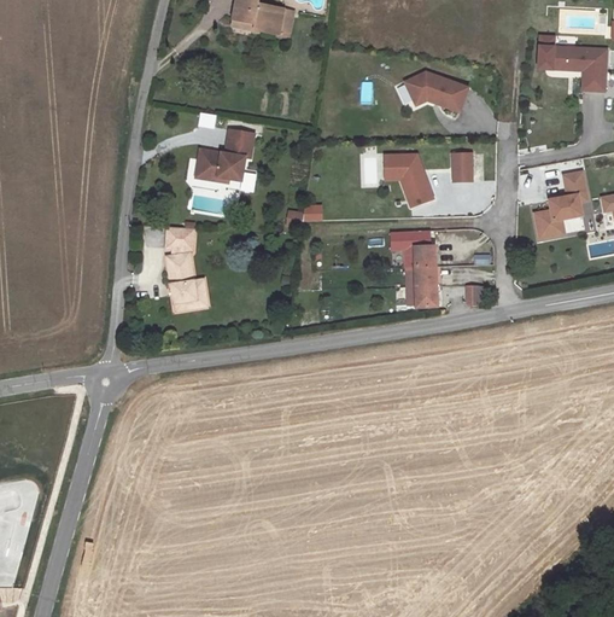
[(286,30),(291,7),(258,0),(233,0),(231,15),(249,17),(247,24),(286,30)]
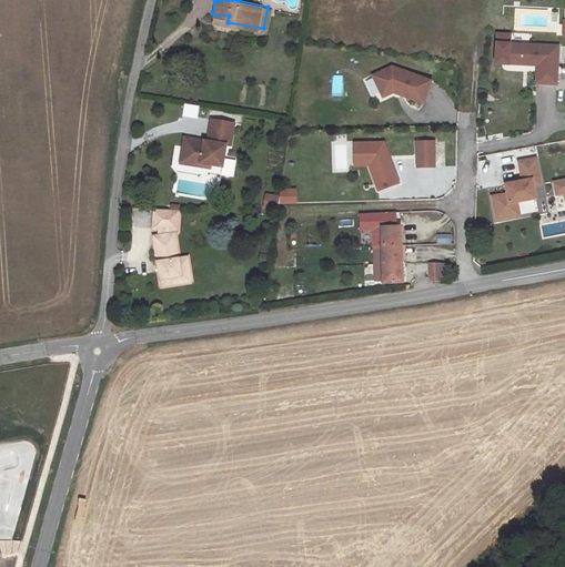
[(506,39),(505,66),(535,67),(535,78),(555,78),(556,40),(506,39)]
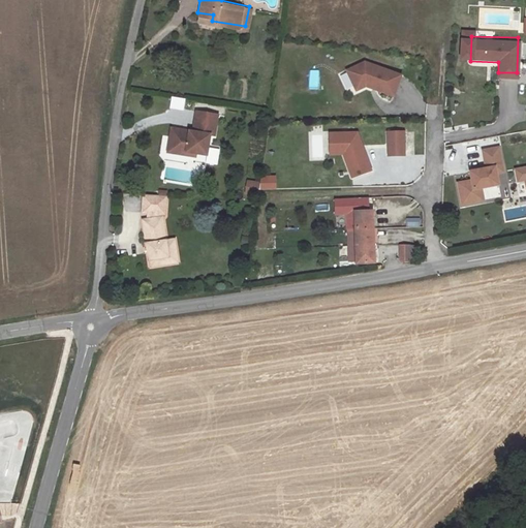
[(351,59),(344,83),(391,98),(398,73),(351,59)]
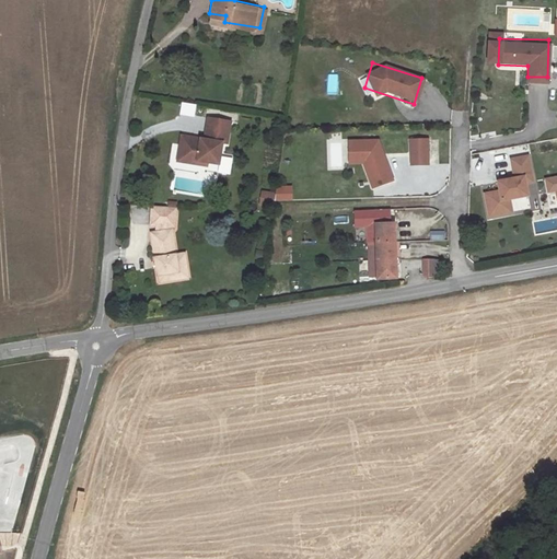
[(178,103),(177,111),(190,113),(192,105),(178,103)]
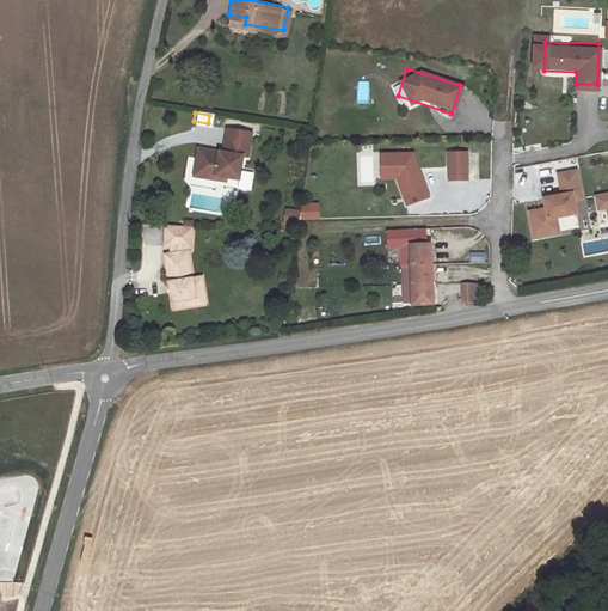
[(250,148),(252,127),(226,123),(223,146),(200,144),(197,171),(229,175),(229,171),(241,172),(244,148),(250,148)]
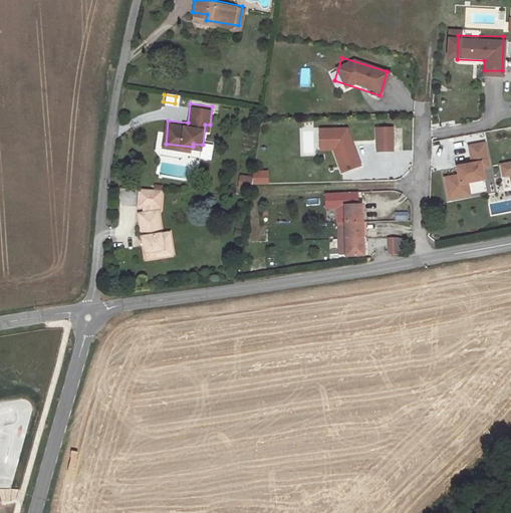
[(375,133),(384,133),(384,121),(385,118),(345,119),(345,150),(356,149),(356,133),(375,133)]
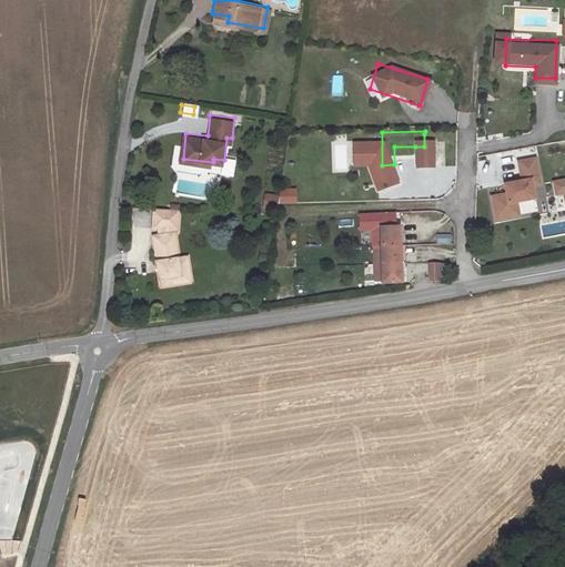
[(457,132),(425,131),(424,134),(424,147),(457,147),(457,132)]
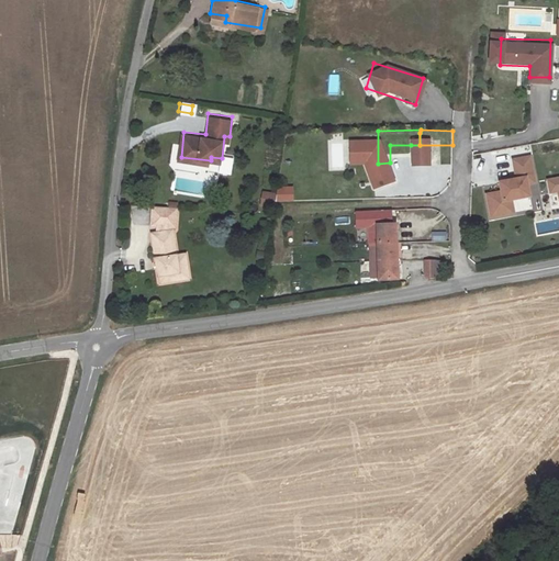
[(392,174),(409,174),(421,174),(420,145),(411,145),(390,145),(390,163),(378,164),(378,168),(392,167),(392,174)]
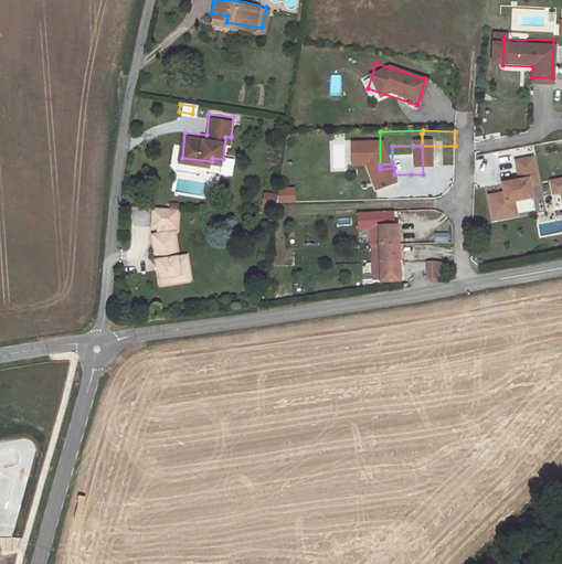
[(532,153),(515,156),(518,176),(501,179),(504,189),(488,191),(492,214),(508,212),(506,200),(507,198),(532,193),(530,181),(537,179),(532,153)]
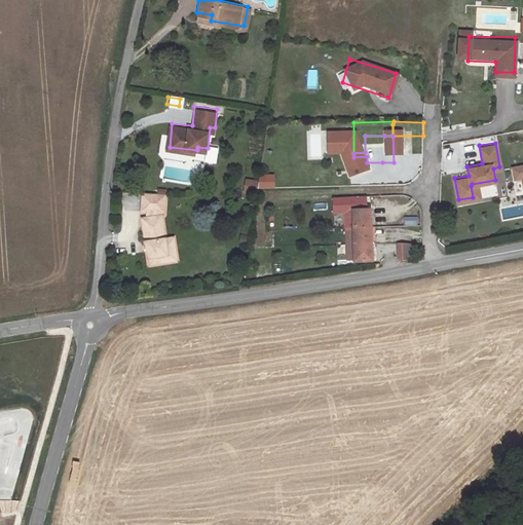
[(367,156),(353,157),(353,181),(353,185),(355,223),(355,242),(356,259),(373,258),(372,242),(372,223),(372,209),(394,205),(394,162),(382,162),(367,162),(367,156)]
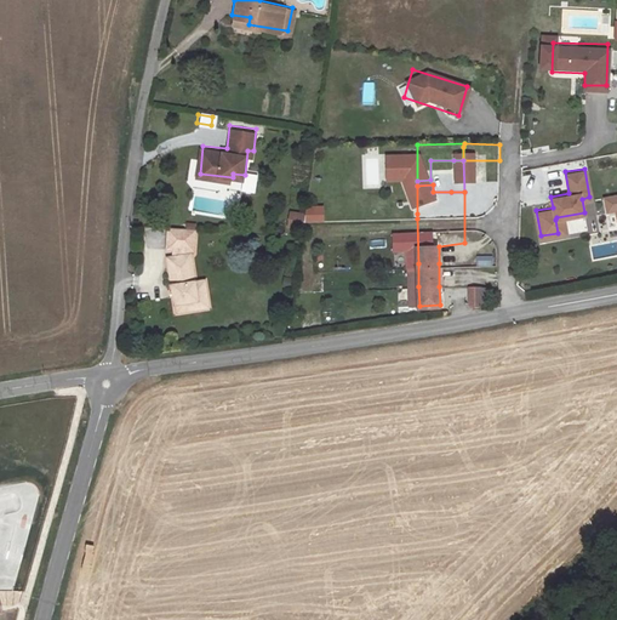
[(616,193),(598,197),(601,214),(610,211),(612,222),(616,221),(616,193)]
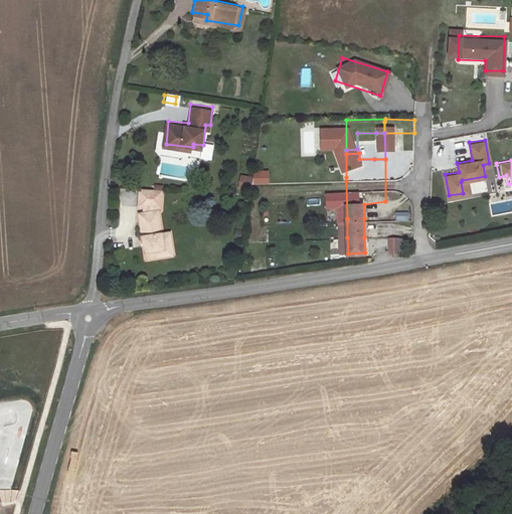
[(266,184),(265,169),(249,170),(249,175),(235,176),(235,186),(266,184)]
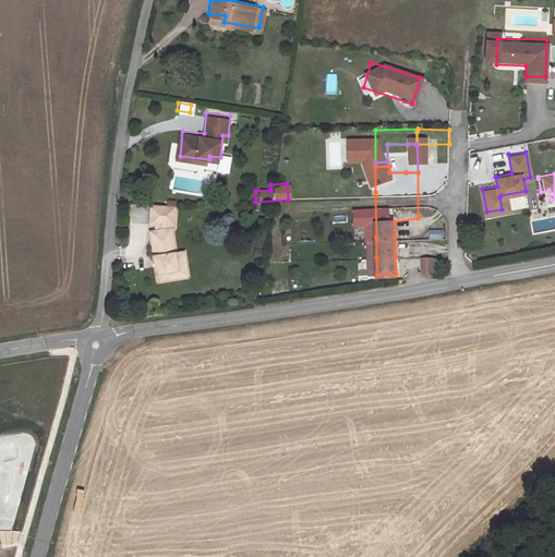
[(176,204),(148,203),(147,222),(155,222),(156,229),(151,231),(157,271),(159,271),(160,280),(189,276),(186,258),(177,259),(171,221),(176,221),(176,204)]
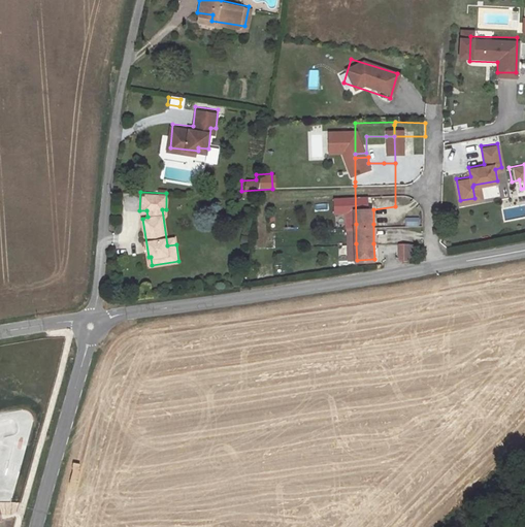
[(411,226),(411,194),(401,194),(402,226),(411,226)]
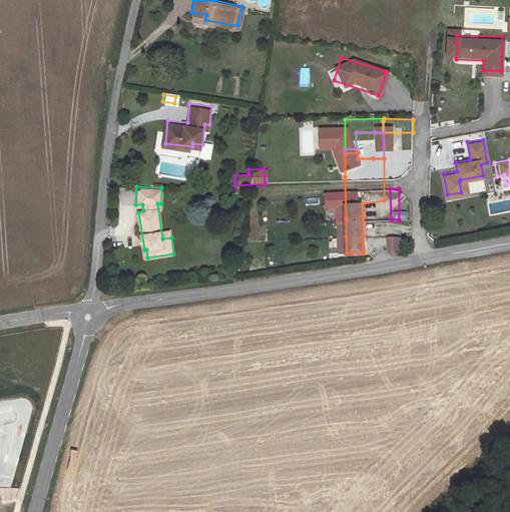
[(335,218),(343,218),(343,205),(330,205),(330,218),(335,218)]
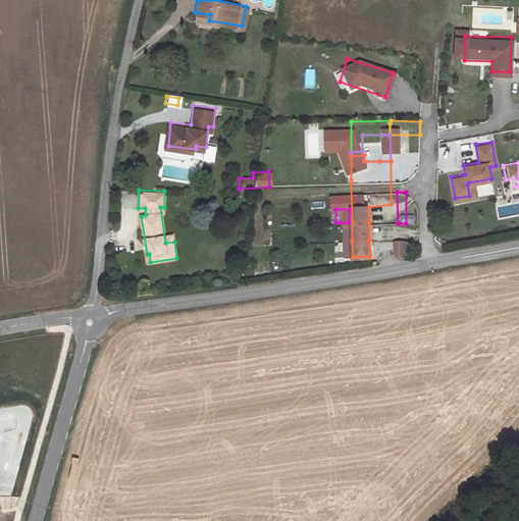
[(341,222),(342,241),(342,257),(353,257),(352,241),(352,221),(349,222),(341,222)]
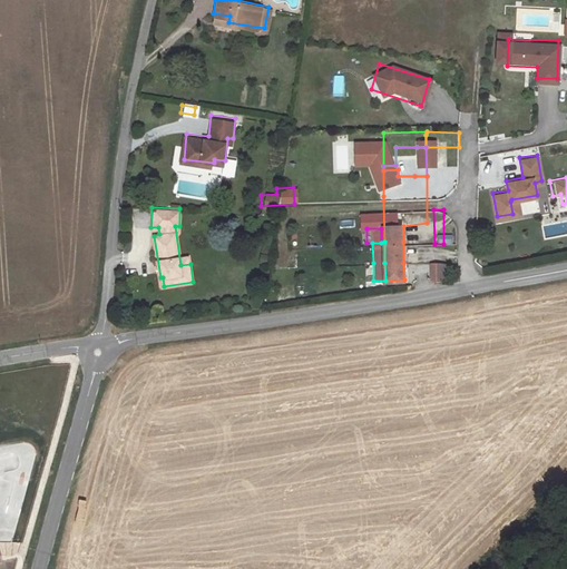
[(443,277),(443,265),(433,265),(433,280),(443,277)]
